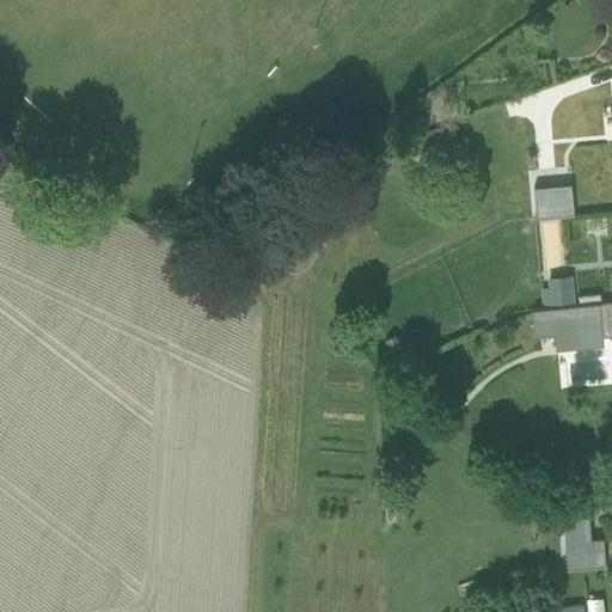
[(457,147),(448,123),(392,145),(403,173),(430,164),(429,158),(457,147)]
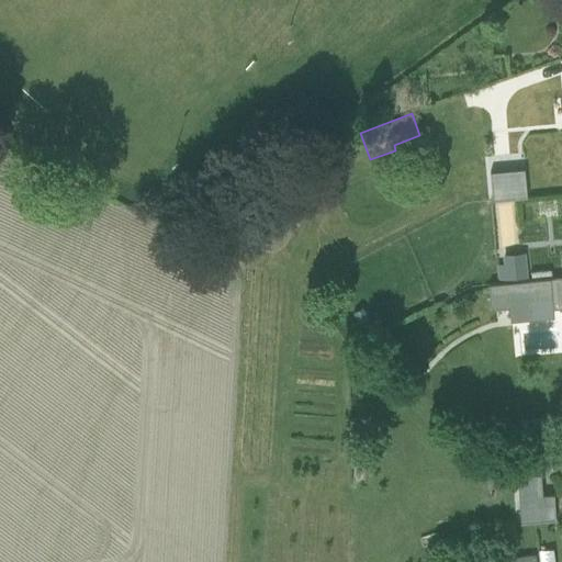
[(336,153),(351,146),(345,132),(329,137),(336,153)]
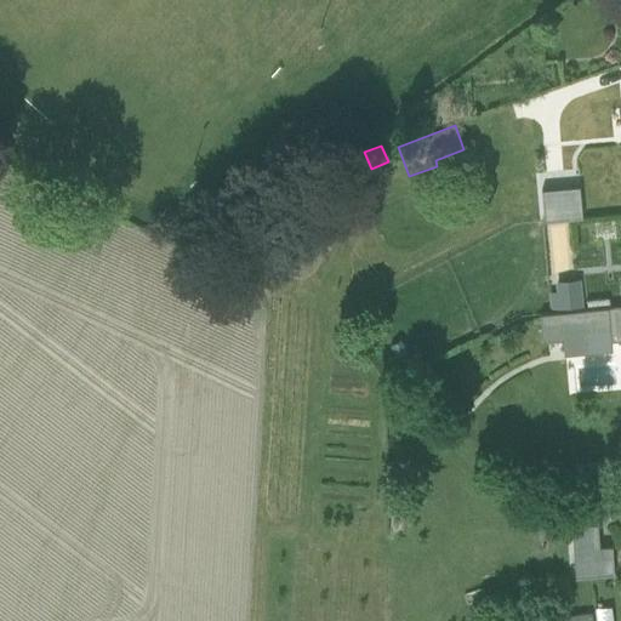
[(548,292),(551,311),(581,307),(579,280),(556,281),(557,292),(548,292)]
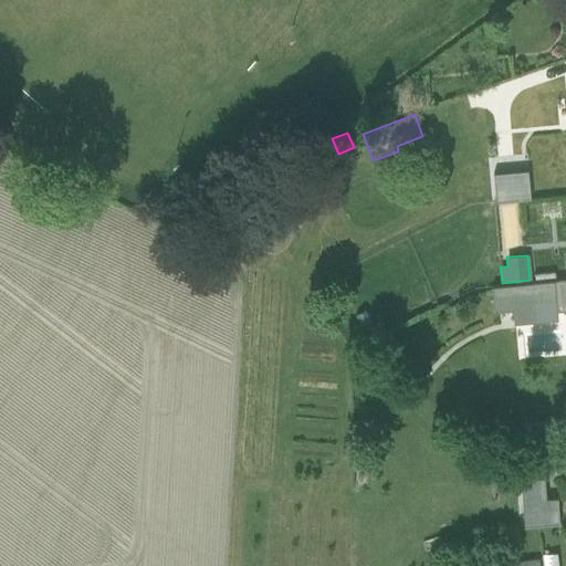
[(535,283),(506,286),(510,316),(565,310),(565,279),(555,280),(554,272),(534,274),(535,283)]
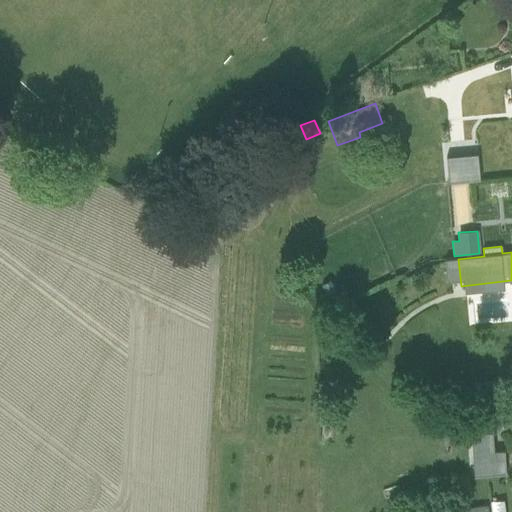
[(508,454),(484,455),(486,476),(510,474),(508,454)]
